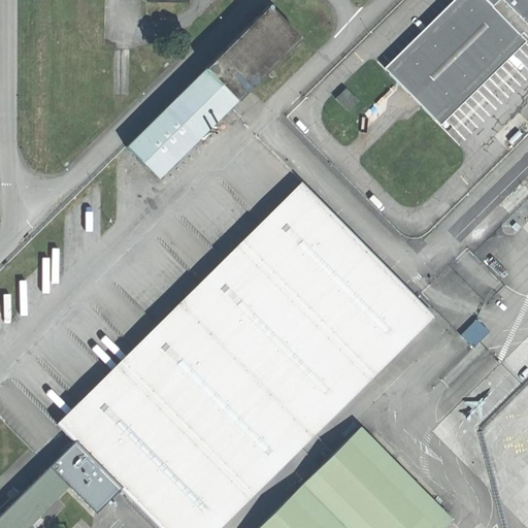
[(527,0),(455,0),(385,66),(410,95),(439,126),(527,41),(521,35),(524,33),(527,36),(527,0)]
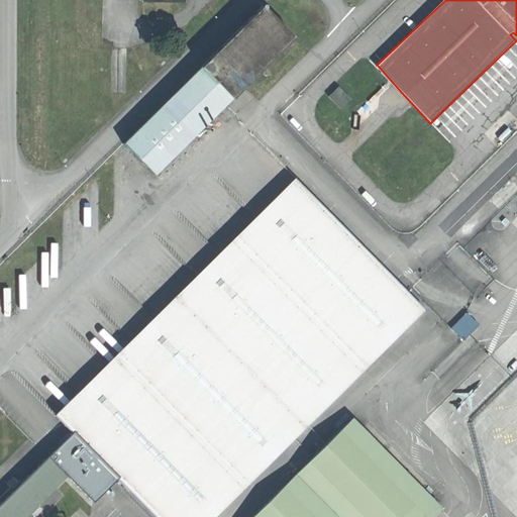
[(263,4),(123,142),(154,175),(295,36),(263,4)]
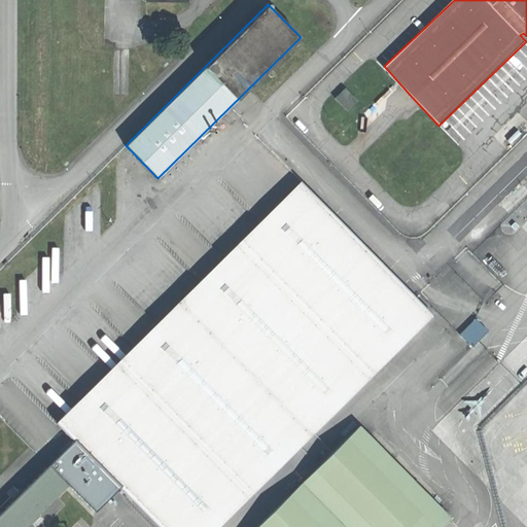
[(302,183),(59,424),(73,442),(119,489),(156,526),(219,526),(336,410),(432,315),(415,296),(371,252),(302,183)]
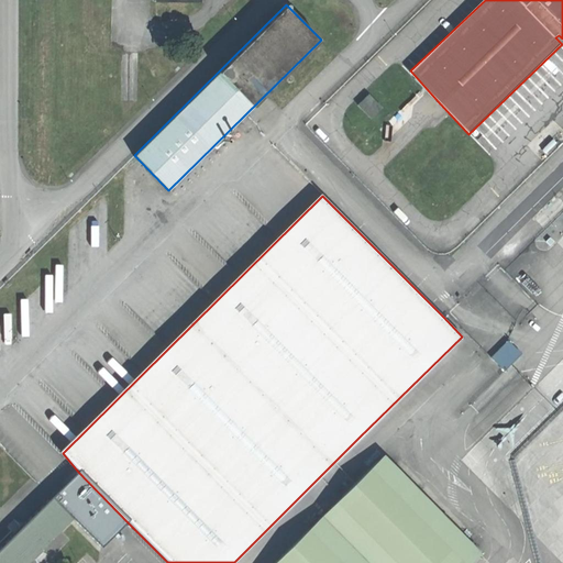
[(386,455),(277,562),(476,562),(485,555),(386,455)]
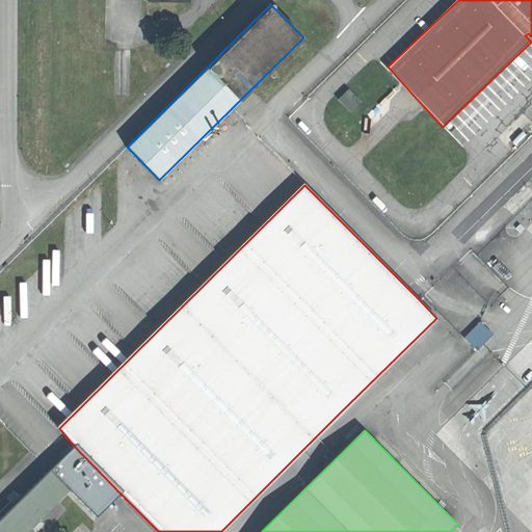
[(74,446),(50,469),(70,488),(98,515),(121,494),(74,446)]
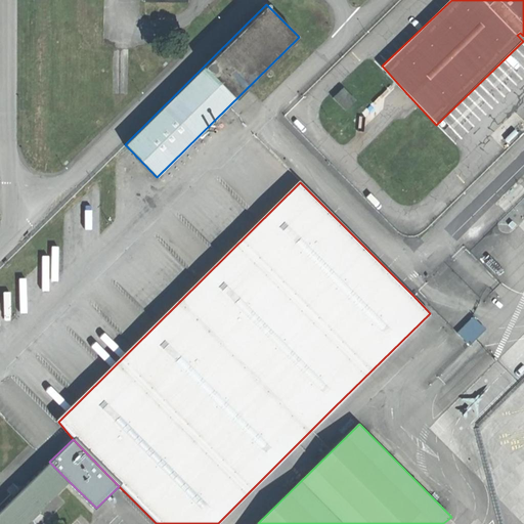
[(0,507),(0,523),(26,523),(69,481),(49,462),(0,507)]
